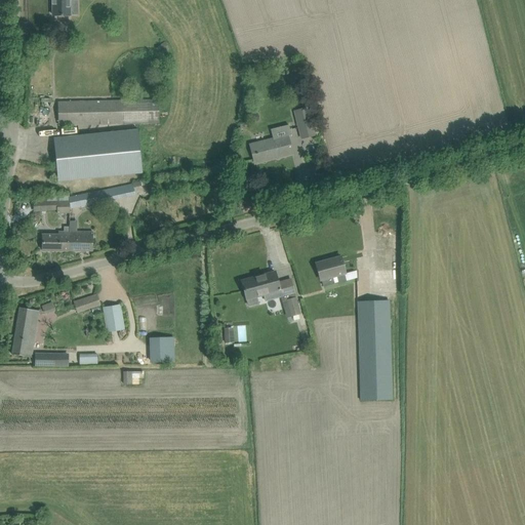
[(70,15),(70,0),(69,0),(52,0),(53,15),(70,15)]
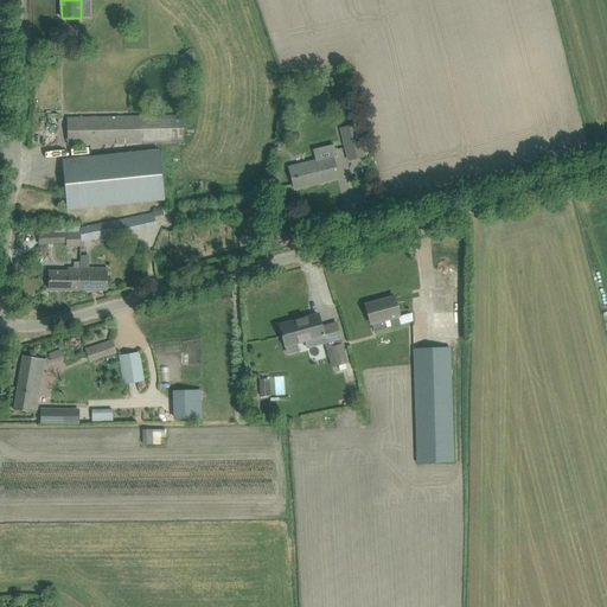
[(190,49),(180,56),(185,63),(195,56),(190,49)]
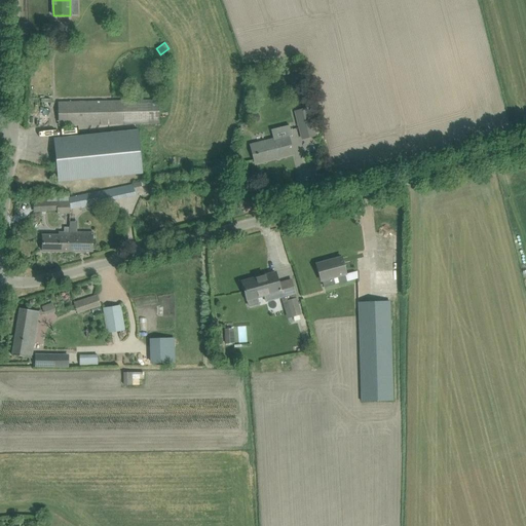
[(60,125),(158,123),(158,100),(60,102),(60,125)]
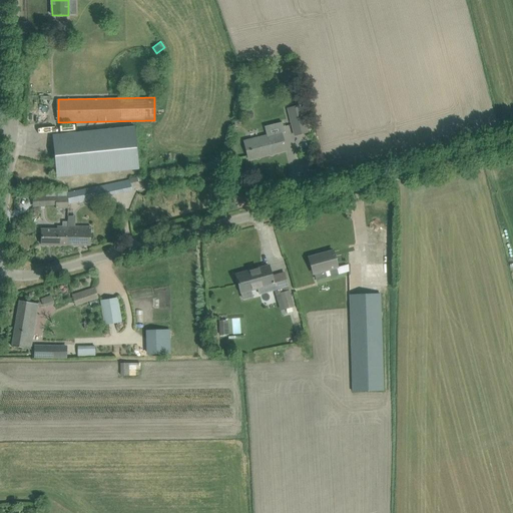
[(301,103),(288,107),(295,134),(309,131),(301,103)]
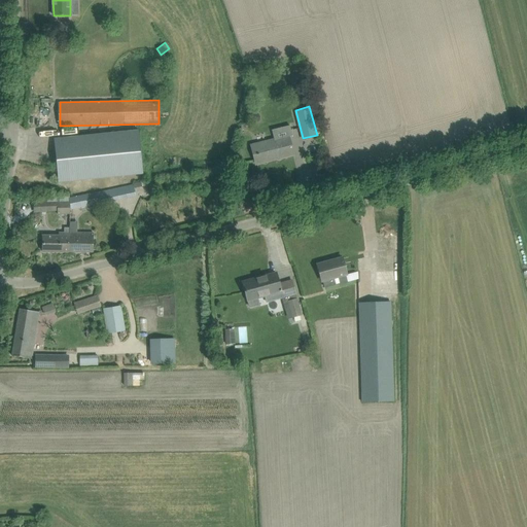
[(276,139),(251,145),(255,164),(293,154),(289,136),(294,134),(292,125),(274,129),(276,139)]
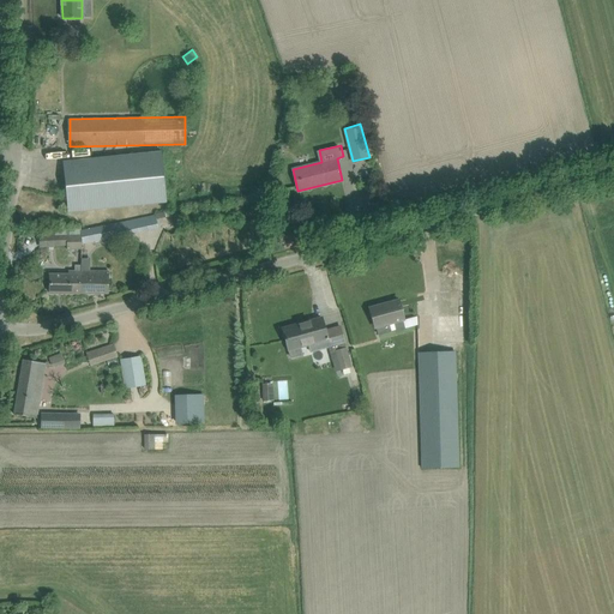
[(68,212),(166,203),(161,151),(62,162),(68,212)]
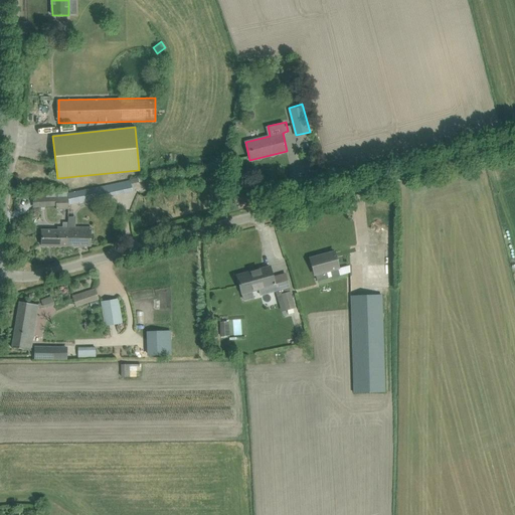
[(154,180),(146,181),(147,188),(153,187),(155,186),(154,180)]
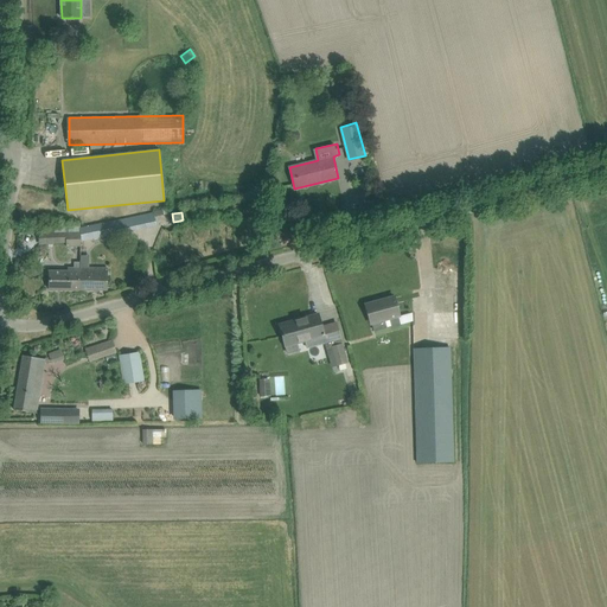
[(82,227),(82,242),(146,228),(144,215),(101,224),(101,222),(82,227)]
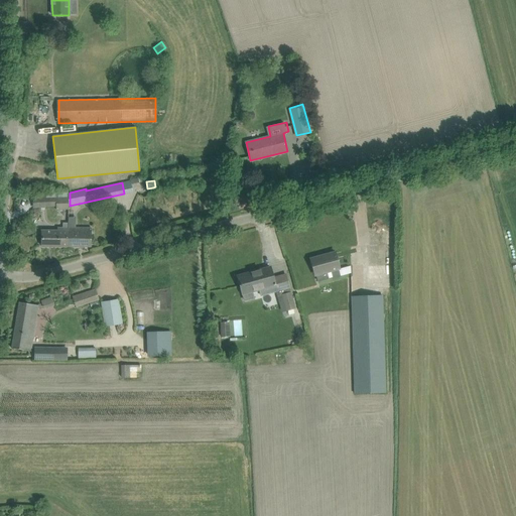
[(50,194),(44,194),(45,199),(45,207),(56,206),(56,210),(69,209),(69,206),(70,206),(70,192),(69,192),(68,190),(50,194)]
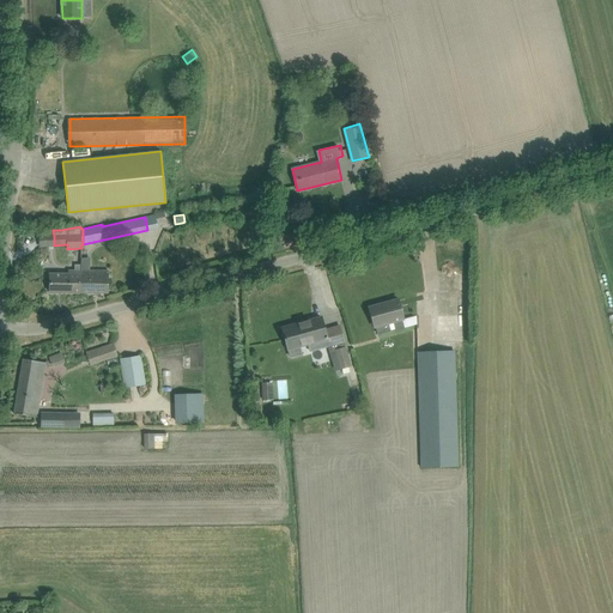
[(40,265),(29,268),(32,278),(35,279),(43,275),(40,265)]
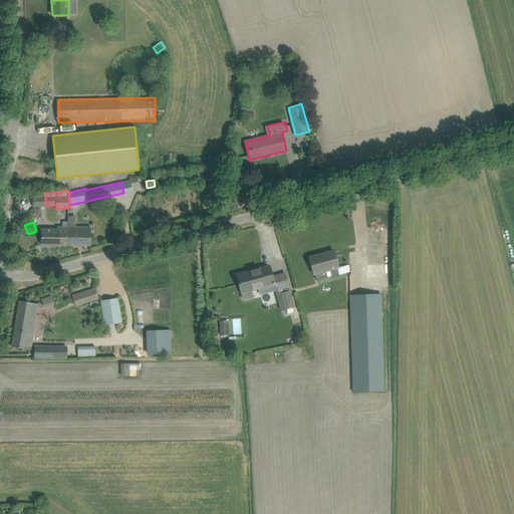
[(41,245),(68,246),(68,227),(59,227),(58,230),(42,230),(41,245)]
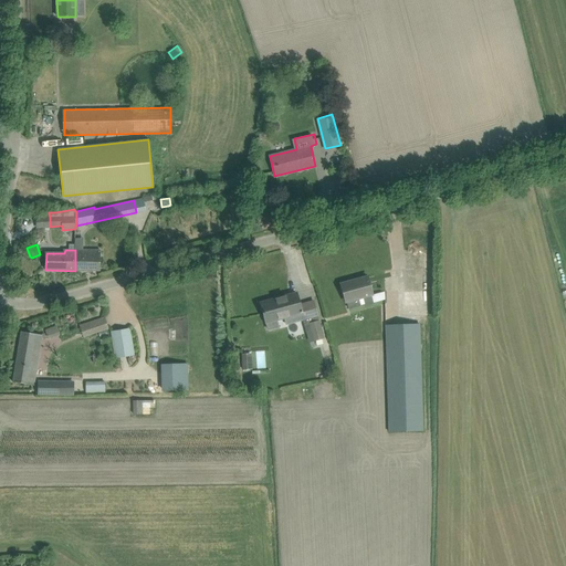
[(75,250),(75,271),(100,271),(101,250),(75,250)]
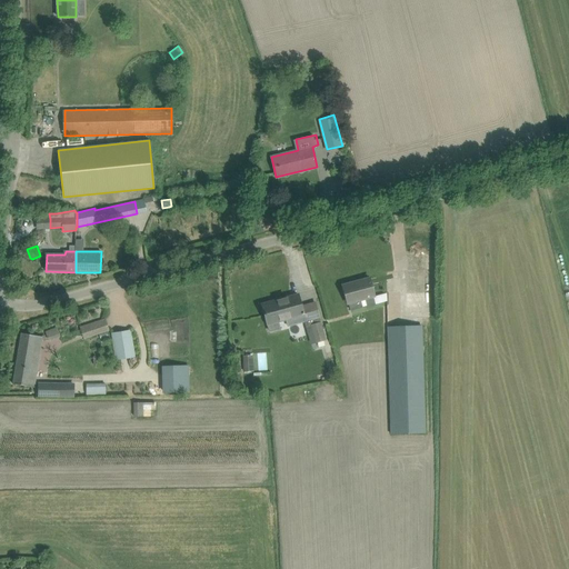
[(369,278),(342,286),(348,303),(349,303),(350,310),(375,303),(373,297),(375,297),(369,278)]
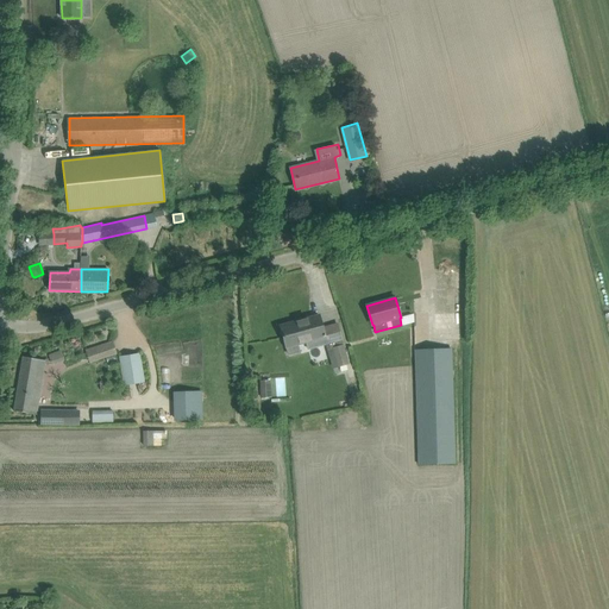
[(320,315),(281,327),(283,338),(286,347),(288,353),(297,351),(296,344),(306,341),(325,337),(322,327),(320,315)]
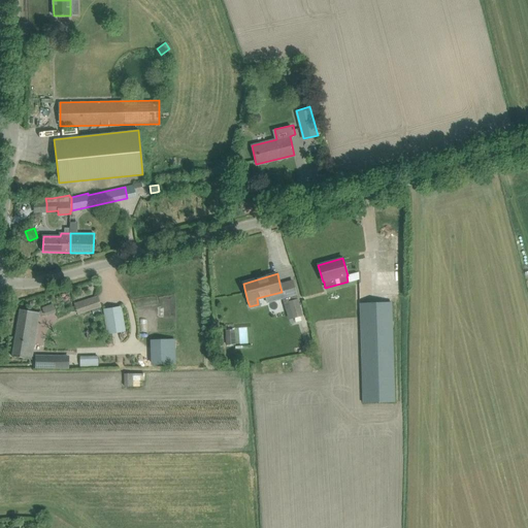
[(75,303),(78,314),(100,306),(97,297),(75,303)]
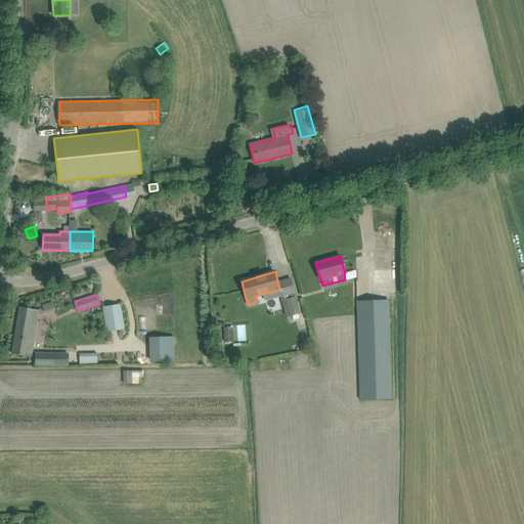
[(296,299),(287,301),(291,316),(300,313),(296,299)]
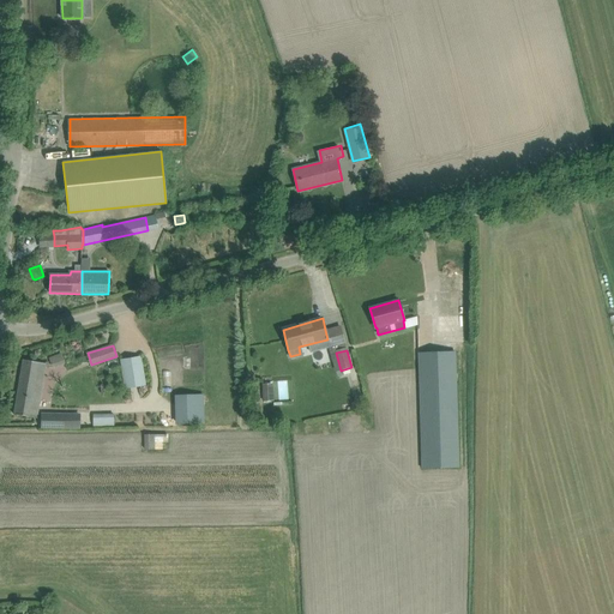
[(455,351),(419,353),(419,365),(422,469),(458,468),(456,374),(456,366),(455,351)]
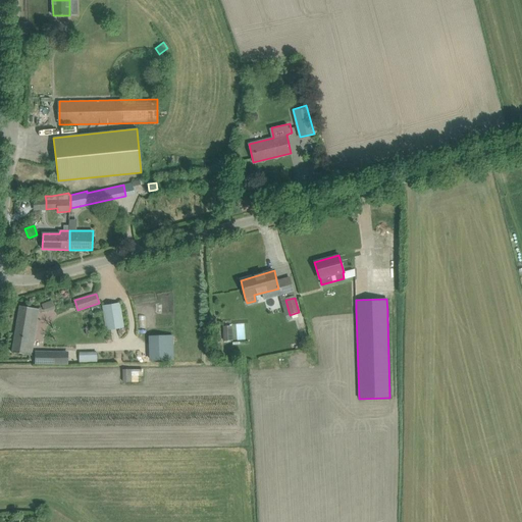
[(103,307),(107,330),(123,327),(119,304),(103,307)]
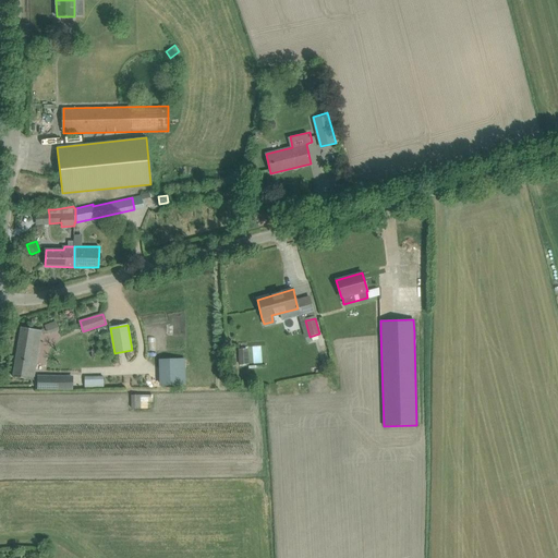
[(13,376),(24,378),(34,380),(41,330),(21,327),(13,376)]
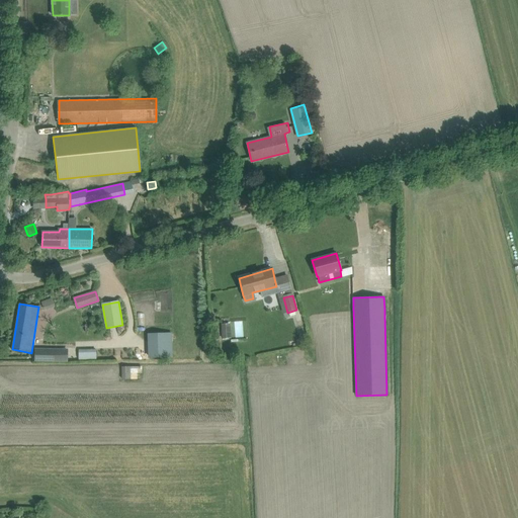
[(231,338),(230,324),(221,324),(223,338),(231,338)]
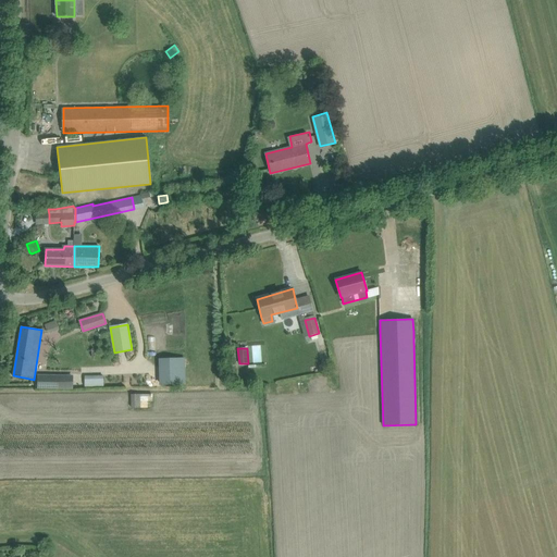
[(160,384),(185,383),(184,359),(160,359),(160,384)]
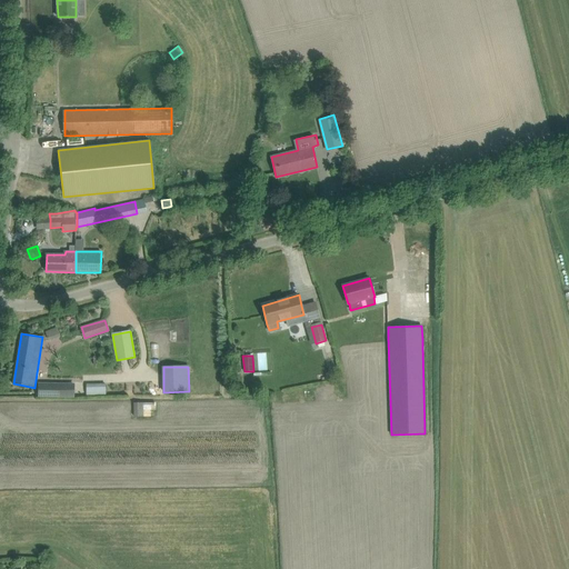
[(75,385),(39,383),(38,397),(73,398),(75,385)]
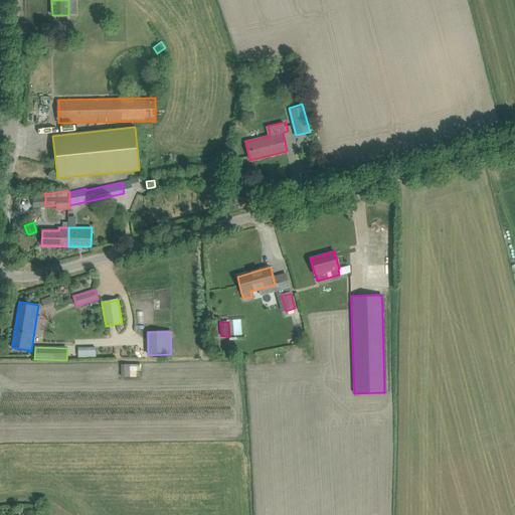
[(96,347),(78,348),(78,358),(96,358),(96,347)]
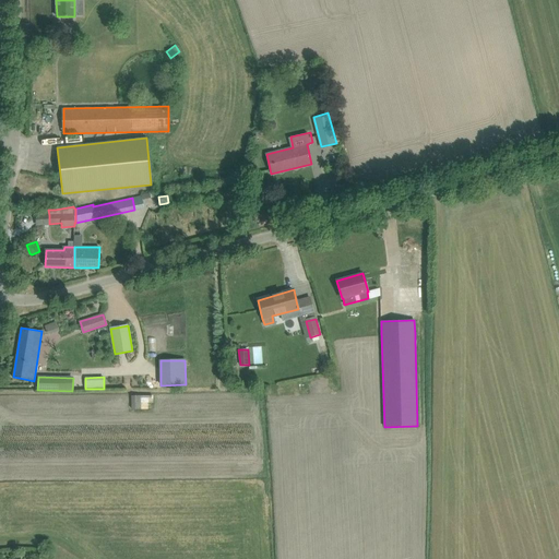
[(307,393),(330,391),(329,380),(306,382),(307,393)]
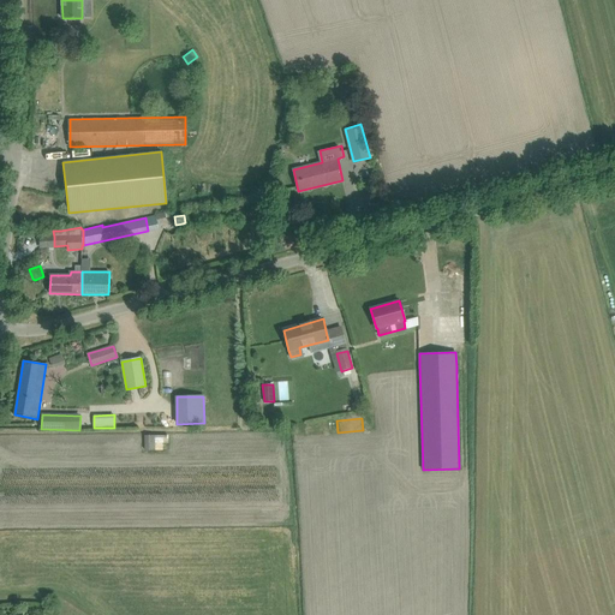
[(144,435),(144,451),(163,451),(163,443),(168,443),(168,435),(144,435)]
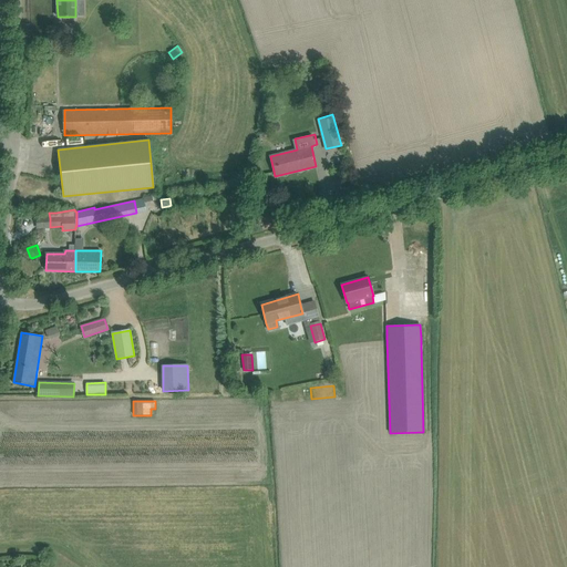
All buildings are outlined.
